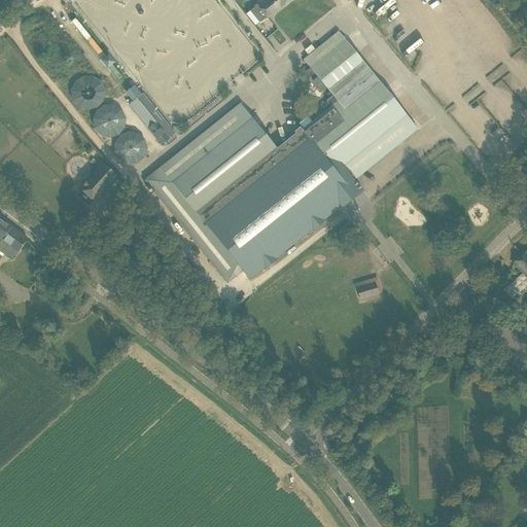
[(254,7),(249,11),(259,24),(267,18),(275,11),(274,10),(279,6),(280,7),(288,0),(264,0),(266,2),(258,7),(256,4),(253,6),(254,7)]
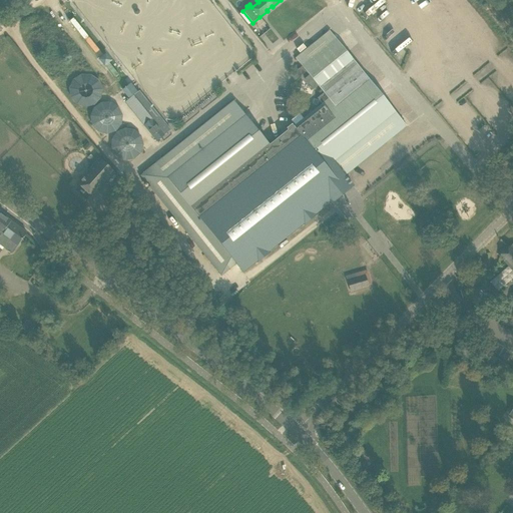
[(233,100),(140,175),(220,276),(235,265),(241,273),(328,202),(329,203),(336,198),(333,195),(343,187),(346,190),(353,185),(345,176),(406,126),(329,31),(296,58),(326,95),(320,100),(325,106),(306,121),(302,116),(294,122),(298,128),(297,129),(292,123),(287,128),(288,129),(283,133),(270,144),(233,100)]
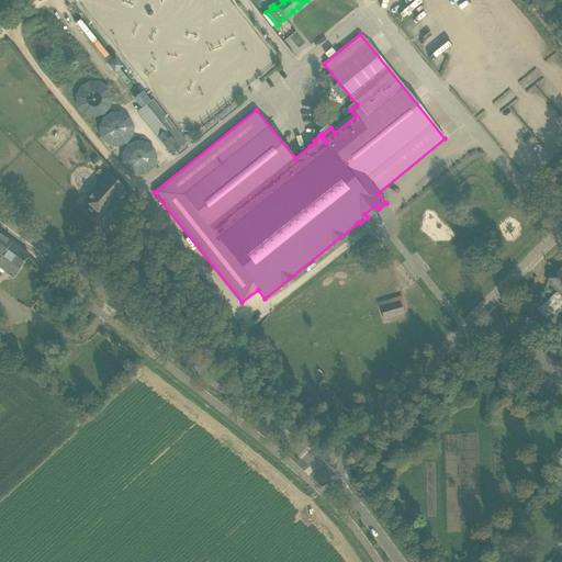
[(143,91),(133,99),(141,109),(150,101),(143,91)]
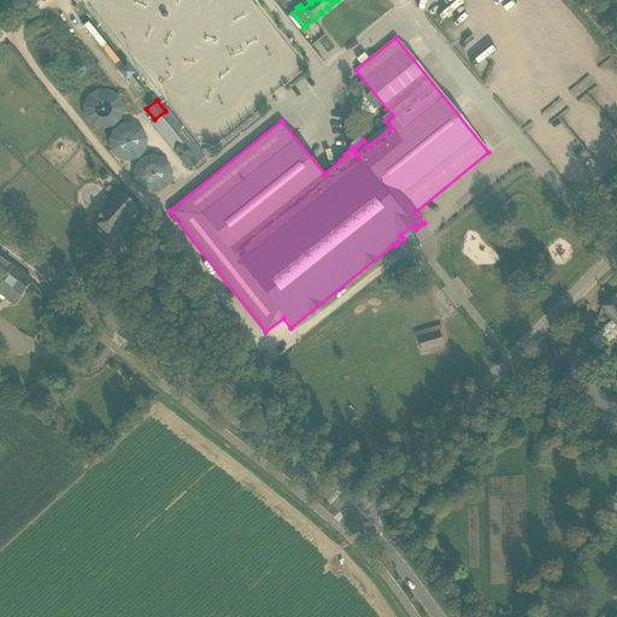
[(154,119),(150,123),(188,170),(205,157),(168,109),(165,111),(154,119)]
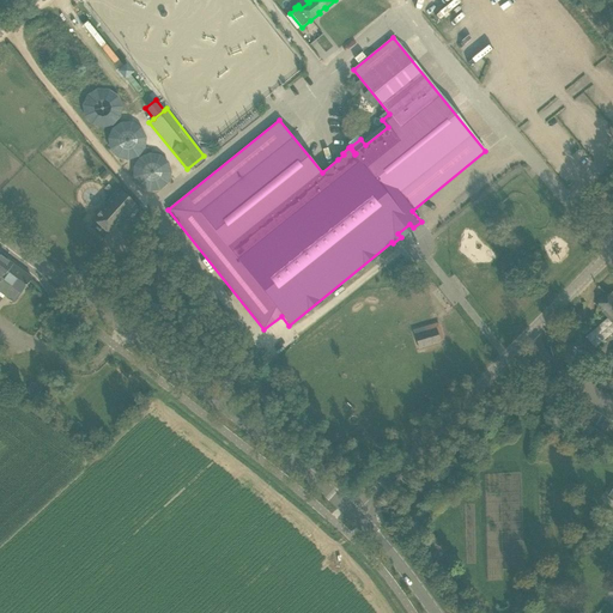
[(143,158),(141,123),(109,125),(109,158),(143,158)]
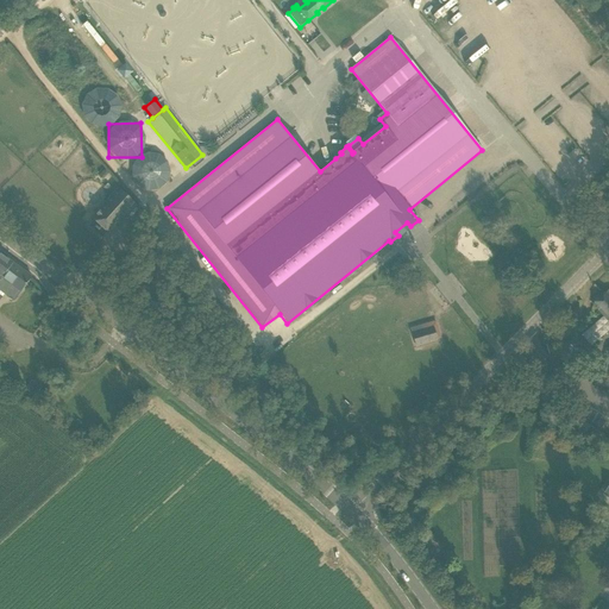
[(111,232),(136,205),(120,189),(94,217),(111,232)]
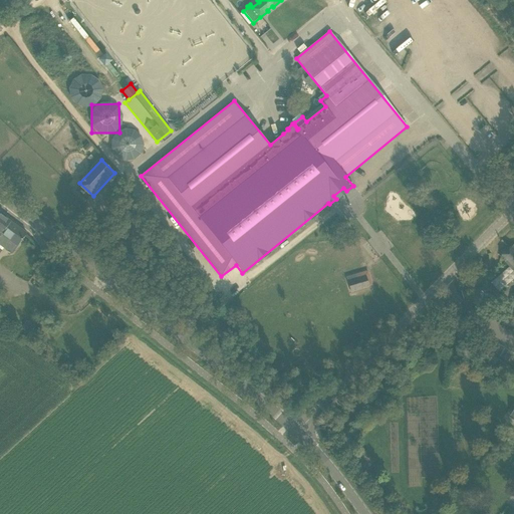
[(349,193),(336,204),(347,217),(360,206),(349,193)]
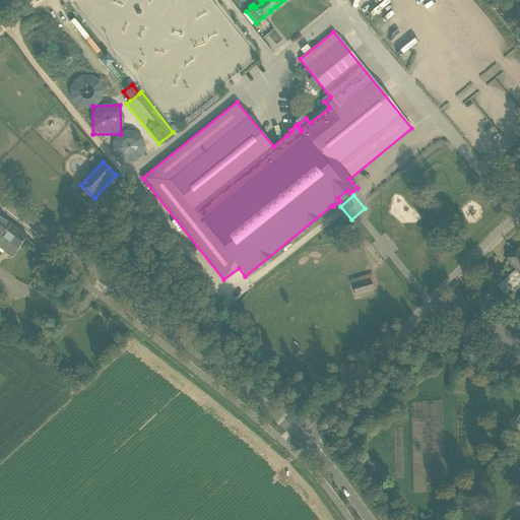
[(0,239),(10,224),(0,216),(0,239)]
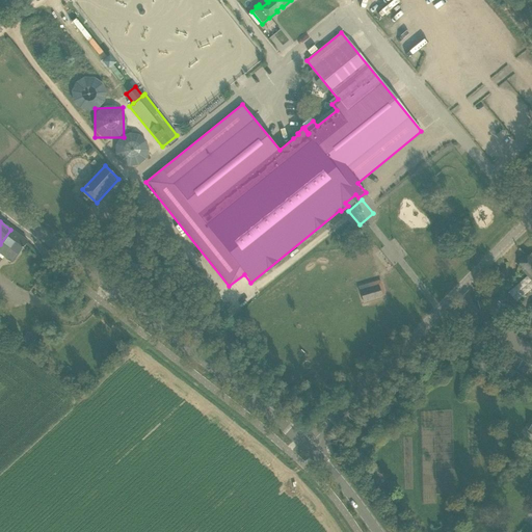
[(0,254),(11,263),(27,242),(10,230),(0,244),(0,254)]
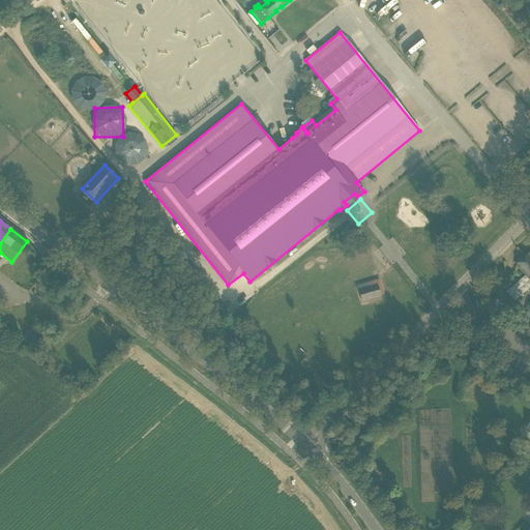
[(529,252),(517,265),(524,272),(529,277),(529,306),(525,323),(522,322),(518,334),(529,337),(529,252)]
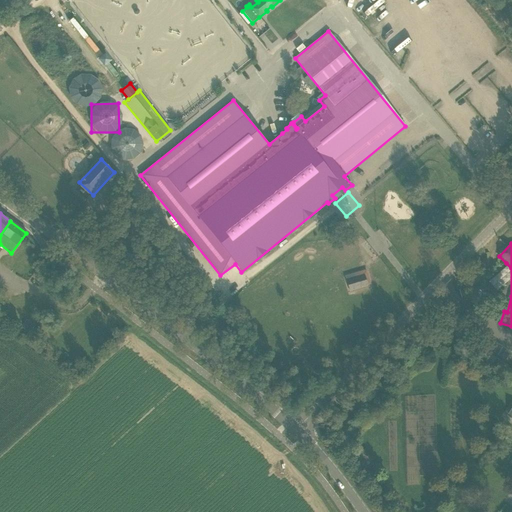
[(501,287),(511,276),(511,274),(503,265),(491,277),(501,287)]
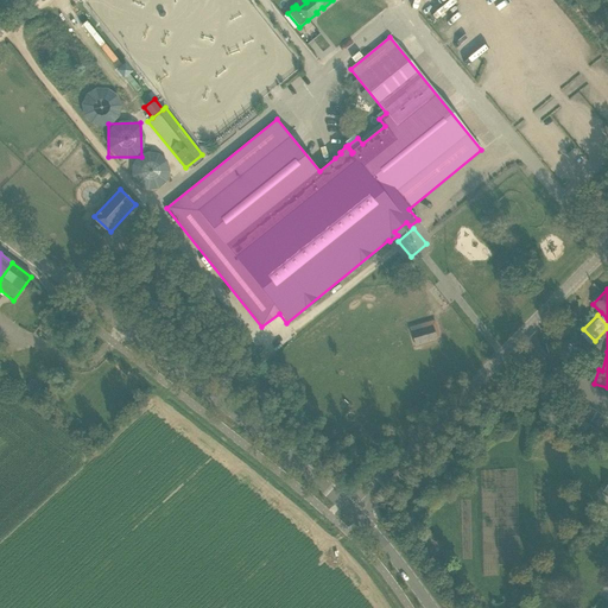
[(436,321),(411,329),(416,344),(441,336),(436,321)]
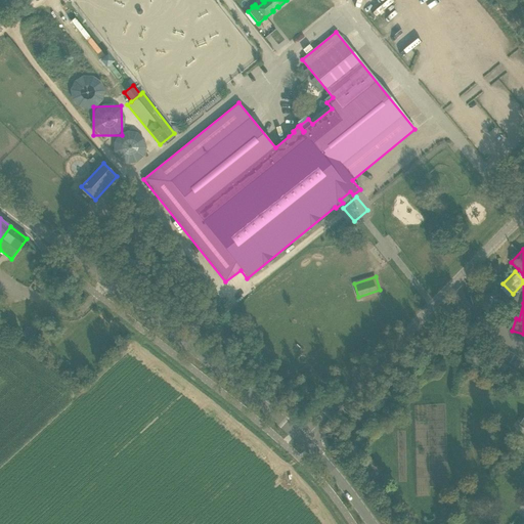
[(28,328),(20,338),(28,343),(35,334),(28,328)]
